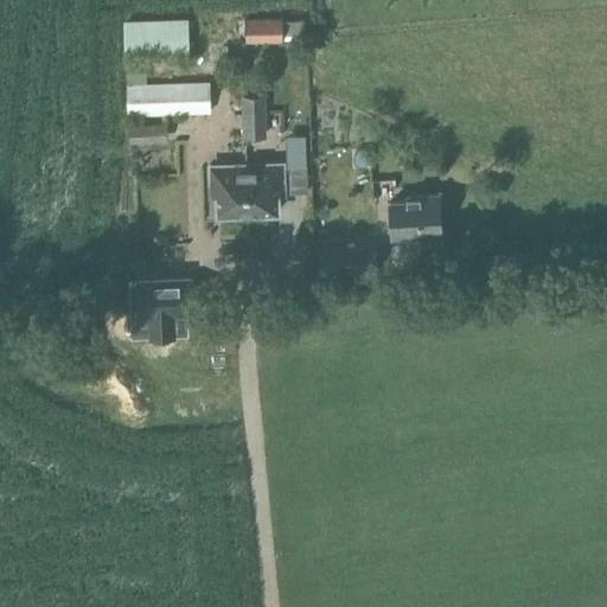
[(321,17),(307,17),(244,18),(244,43),(321,42),(321,17)]
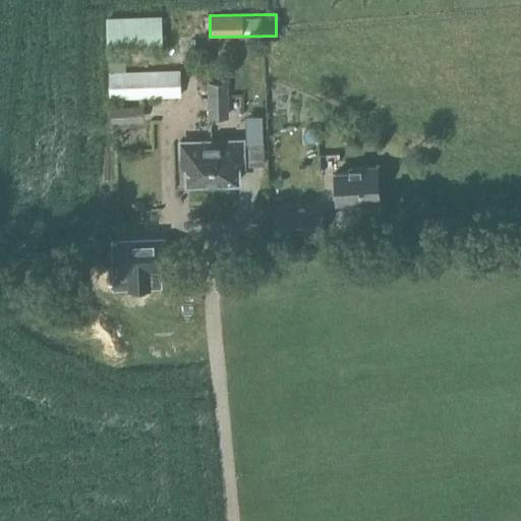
[(109,71),(111,100),(179,97),(178,70),(109,71)]
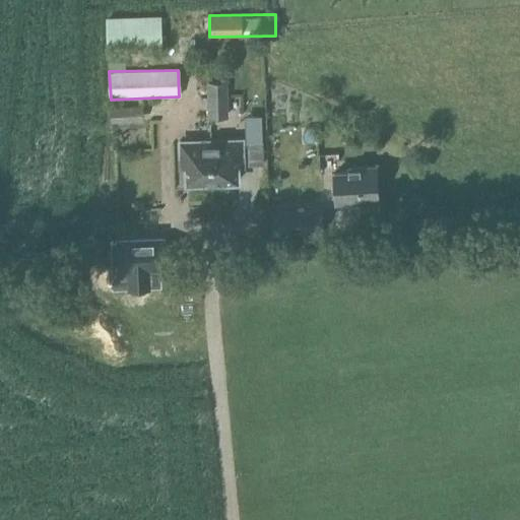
[(229,118),(228,81),(208,81),(208,118),(229,118)]
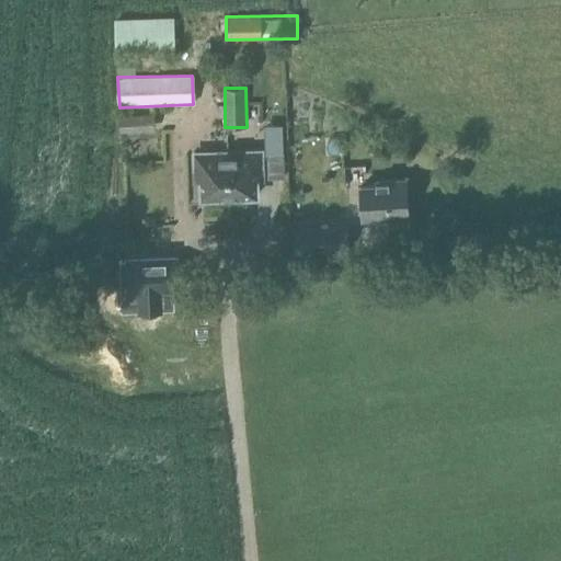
[(153,130),(152,114),(118,115),(119,132),(153,130)]
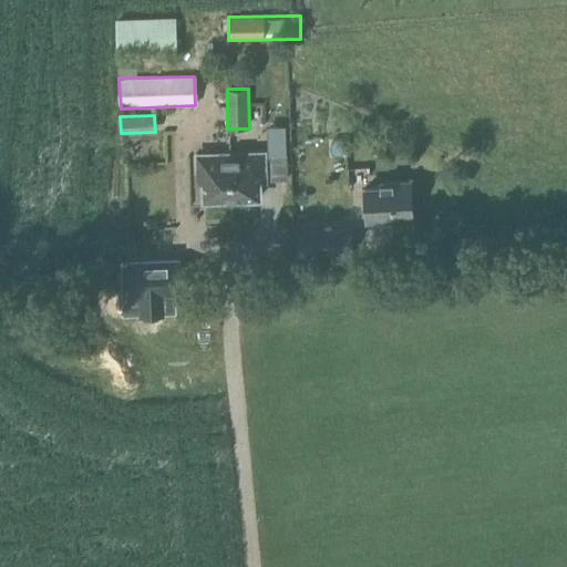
[(156,151),(155,142),(122,145),(123,154),(156,151)]
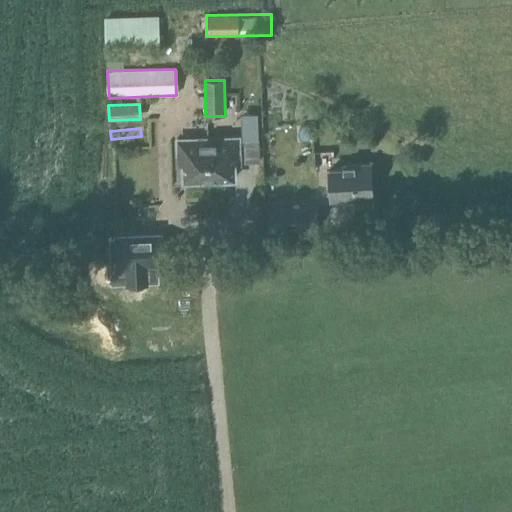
[(169,167),(174,167),(175,182),(225,180),(224,164),(229,164),(228,140),(168,143),(169,167)]
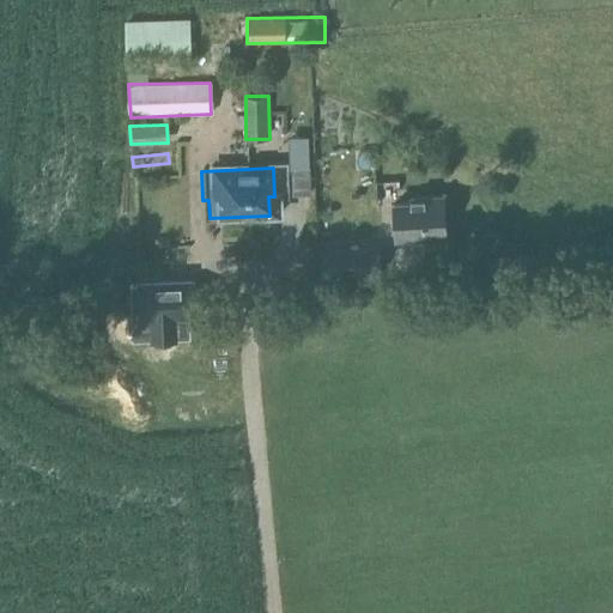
[(410,199),(410,202),(394,204),(396,240),(424,237),(424,234),(444,232),(442,196),(410,199)]
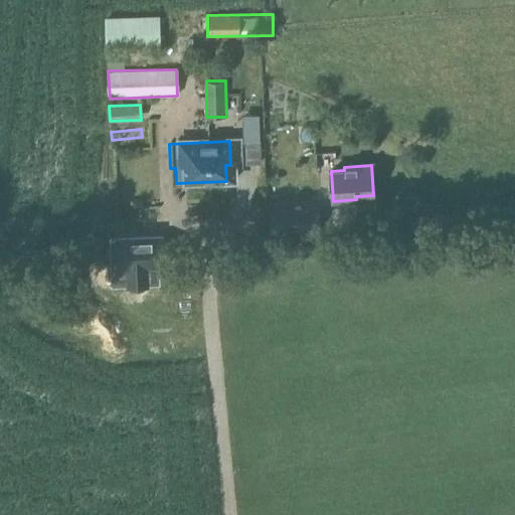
[(309,209),(261,213),(262,231),(311,228),(309,209)]
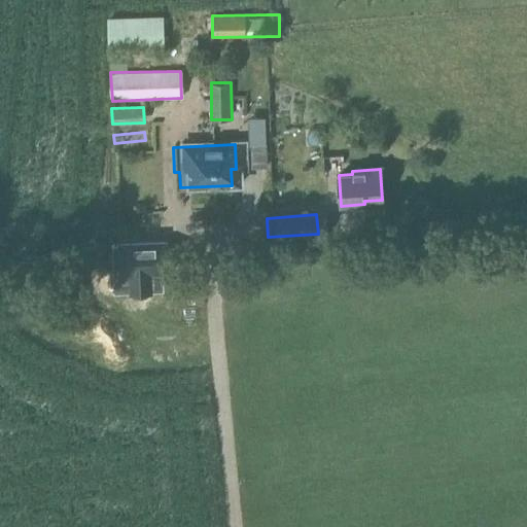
[(166,243),(136,244),(137,265),(120,265),(121,290),(139,289),(138,273),(167,271),(166,243)]
